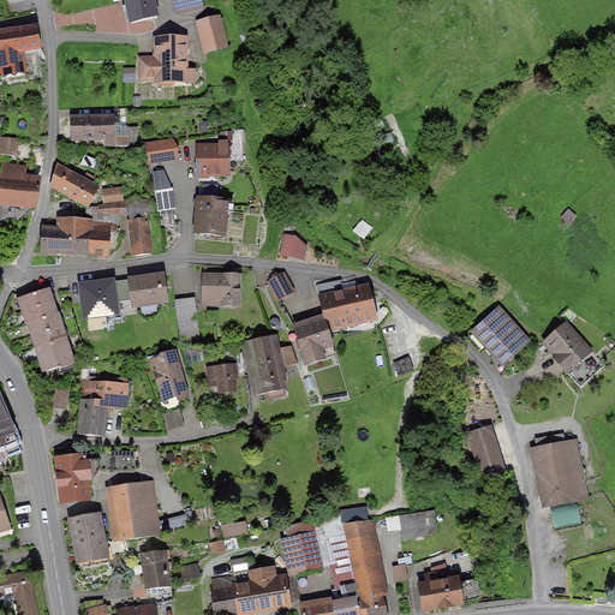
[(159,17),(154,0),(125,0),(131,23),(159,17)]
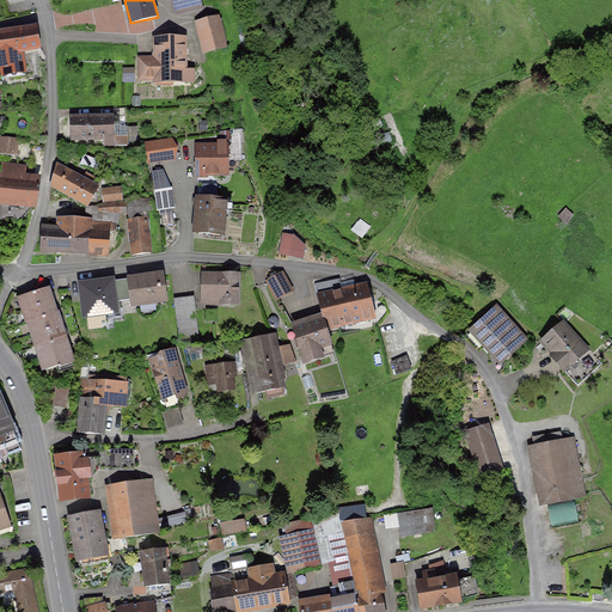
[(172,0),(176,12),(203,5),(201,0),(172,0)]
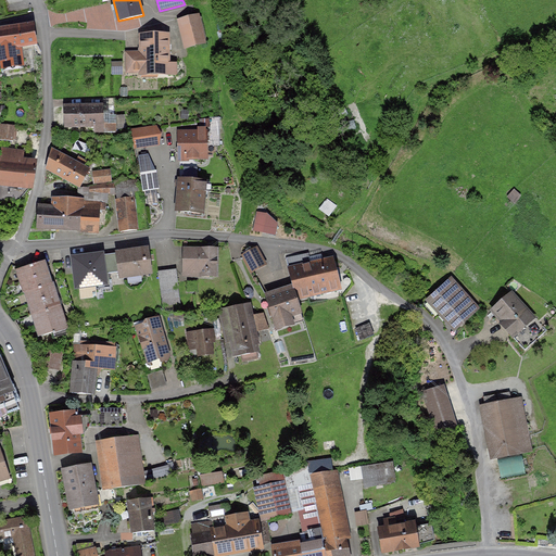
[(209,46),(200,14),(178,20),(186,51),(209,46)]
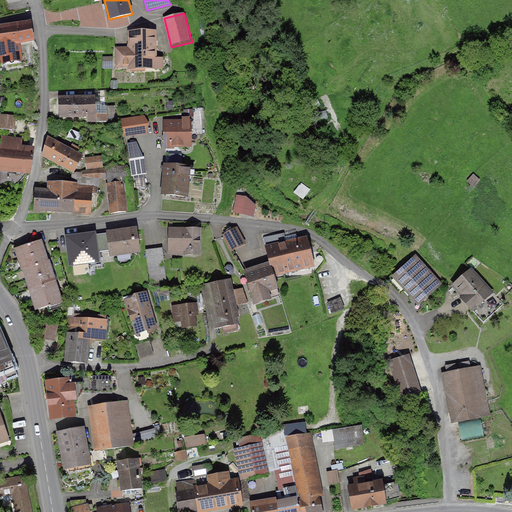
[(0,27),(0,29),(2,46),(0,46),(0,59),(1,59),(2,65),(23,62),(20,45),(36,43),(33,22),(0,27)]
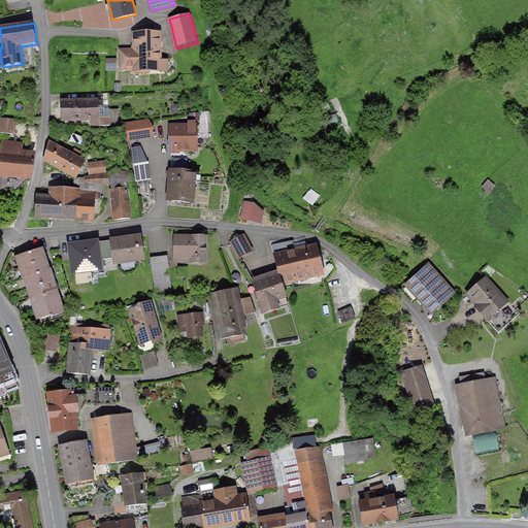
[(164,70),(163,31),(135,32),(135,48),(123,48),(124,66),(135,66),(135,70),(164,70)]
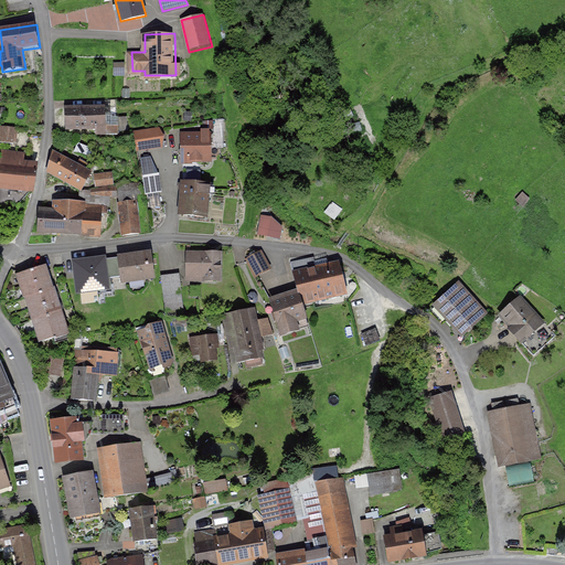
[(106,105),(65,106),(66,131),(97,130),(106,130),(106,119),(106,105)]
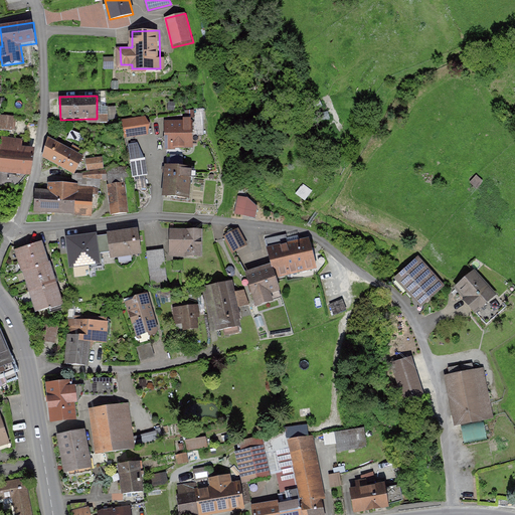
[(89,124),(109,123),(108,109),(97,109),(97,119),(89,119),(89,124)]
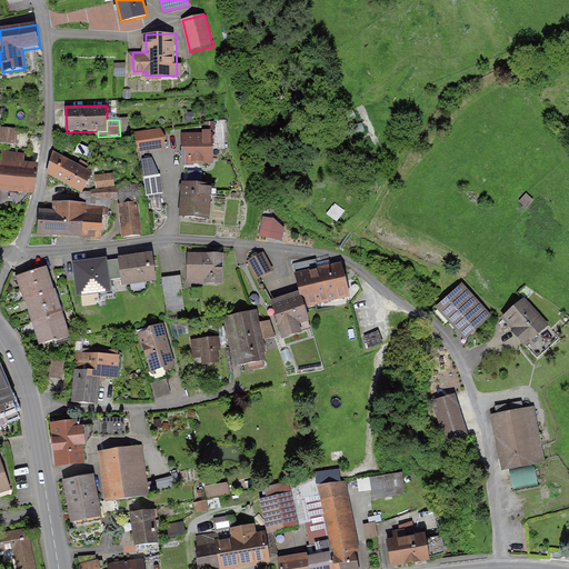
[(223,120),(206,120),(206,135),(216,135),(216,142),(223,142),(223,120)]
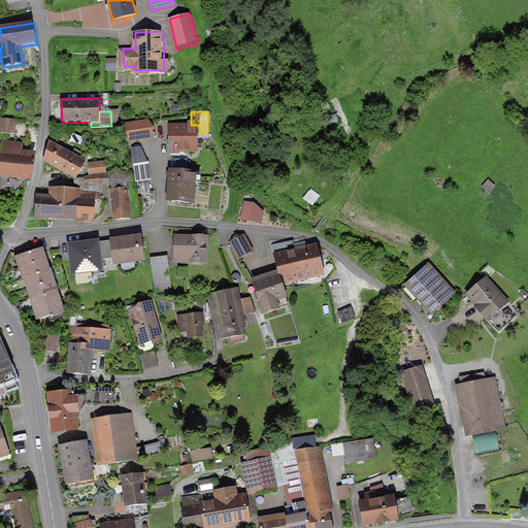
[(0,119),(0,133),(13,135),(14,121),(0,119)]
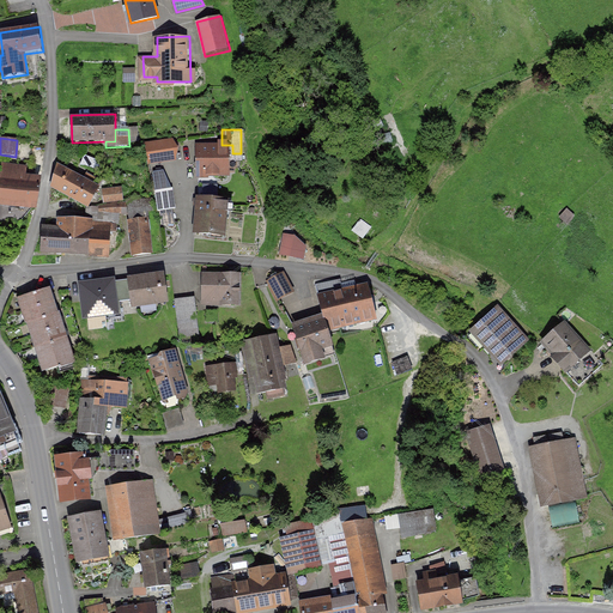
[(175,139),(147,144),(152,165),(178,161),(175,139)]
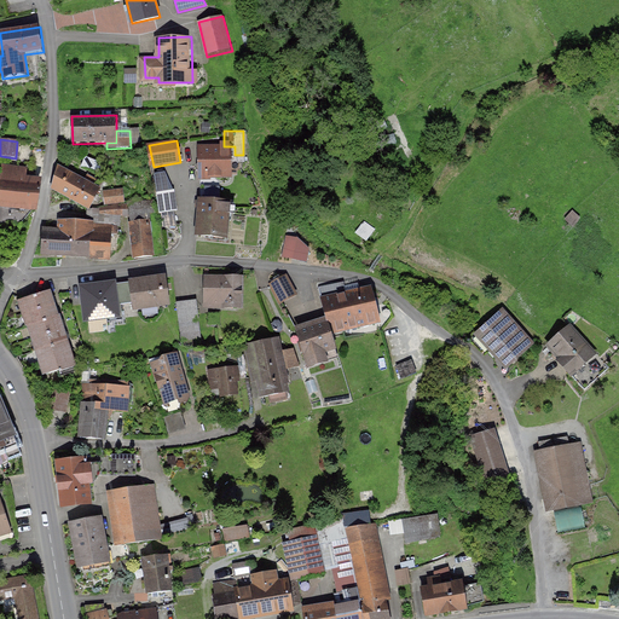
[(224,146),(198,145),(198,181),(235,181),(235,155),(235,146),(224,146)]
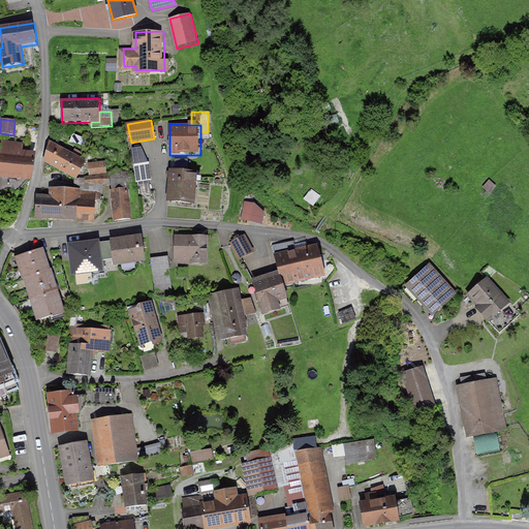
[(57,139),(44,163),(73,179),(78,181),(80,177),(90,157),(57,139)]
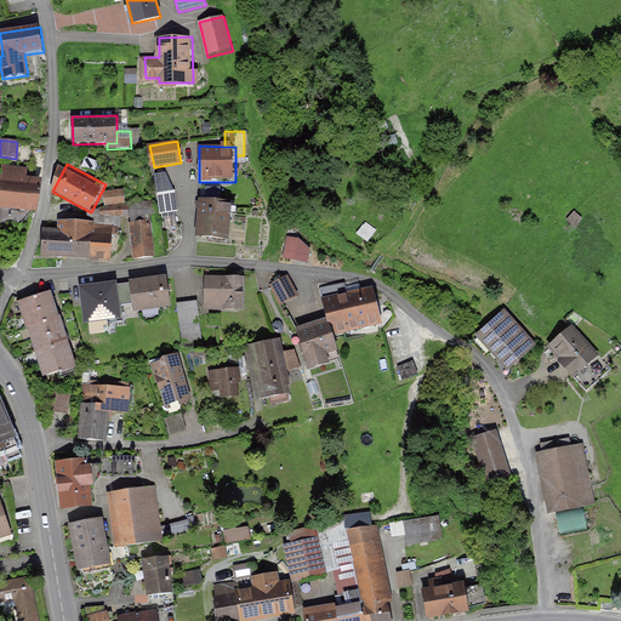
[(0,182),(0,206),(35,211),(38,184),(24,182),(26,171),(1,169),(0,182)]
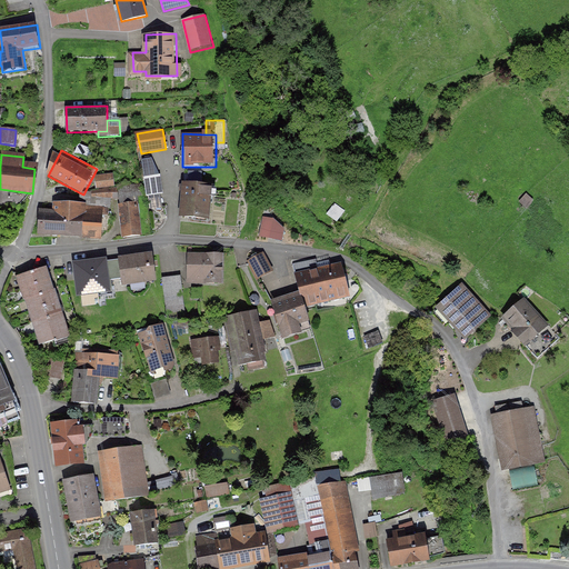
[(145,176),(150,211),(163,209),(161,193),(165,192),(162,173),(145,176)]
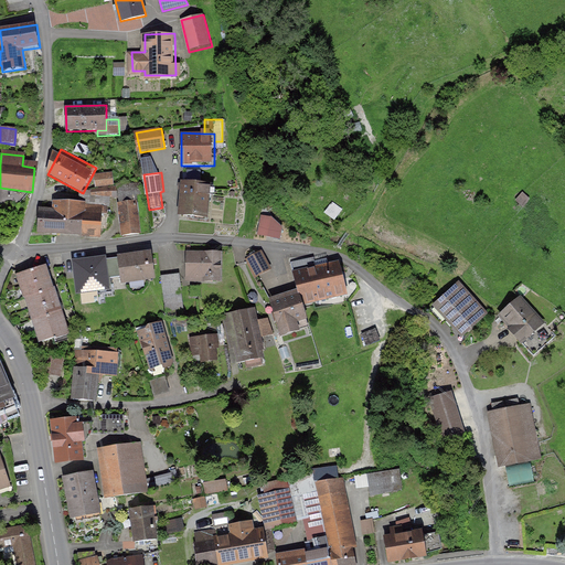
[(113,188),(112,173),(95,174),(96,189),(85,189),(83,193),(78,191),(80,201),(86,201),(86,206),(107,206),(107,210),(113,210),(112,201),(121,200),(125,226),(121,226),(123,235),(141,232),(136,192),(141,192),(140,184),(113,188)]
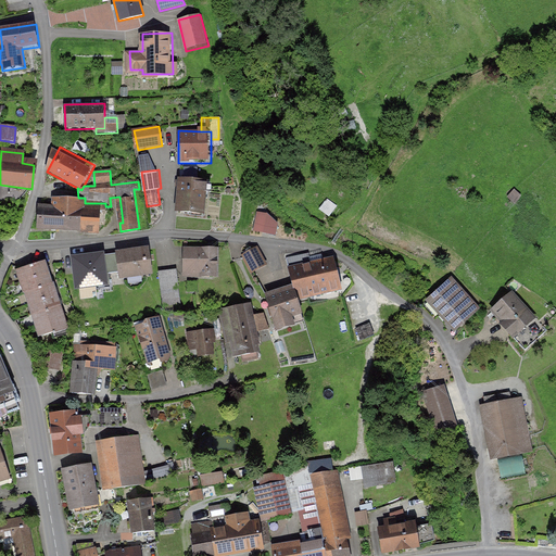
[(205,216),(209,181),(179,179),(177,214),(205,216)]
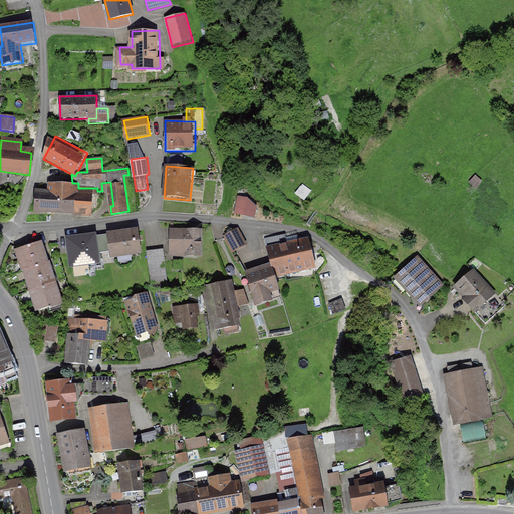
[(483,182),(476,175),(469,182),(476,189),(483,182)]
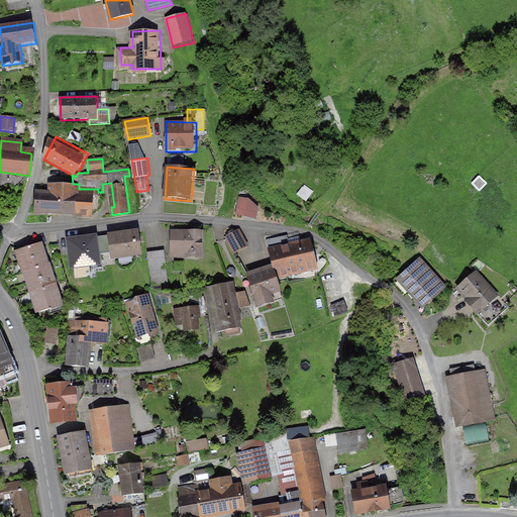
[(37,188),(37,213),(97,215),(98,192),(98,189),(79,189),(79,184),(73,184),(52,183),(52,188),(37,188)]
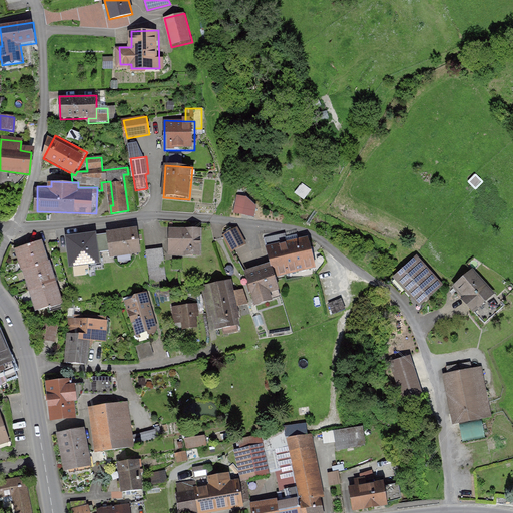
[(312,191),(303,184),(296,194),(305,201),(312,191)]
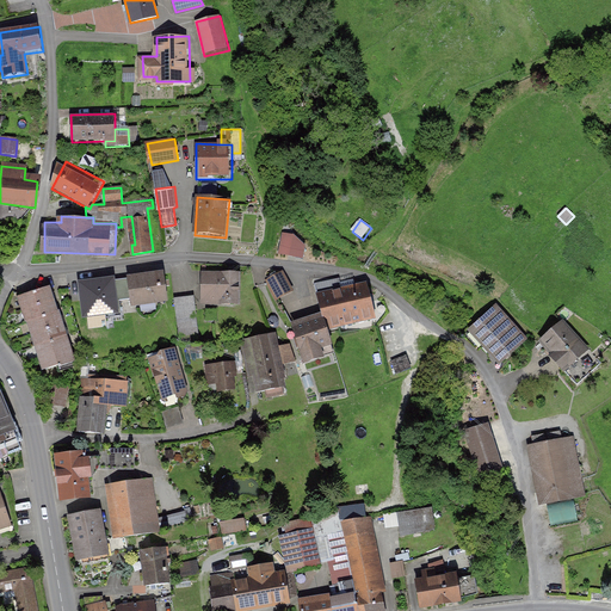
[(296,233),(282,230),(278,253),(304,258),(308,242),(296,233)]
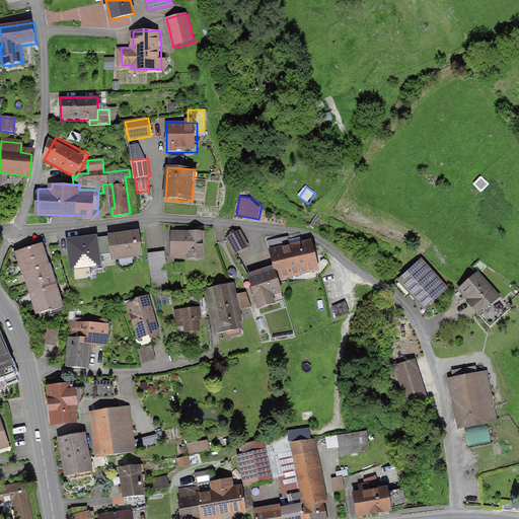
[(241,229),(227,238),(236,254),(251,246),(241,229)]
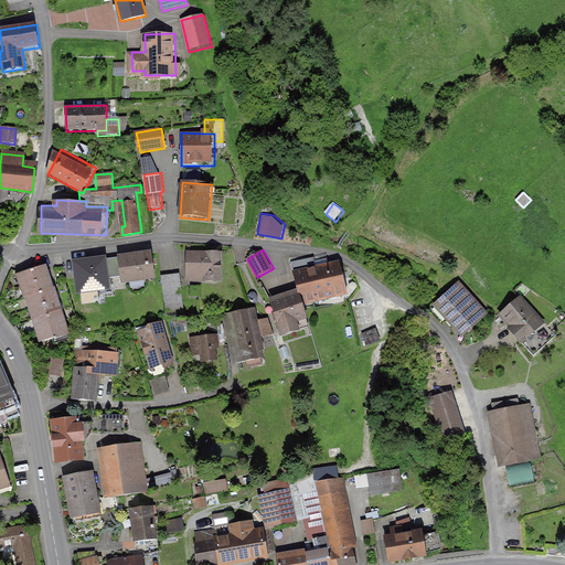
[(222,253),(188,252),(187,284),(221,285),(222,253)]
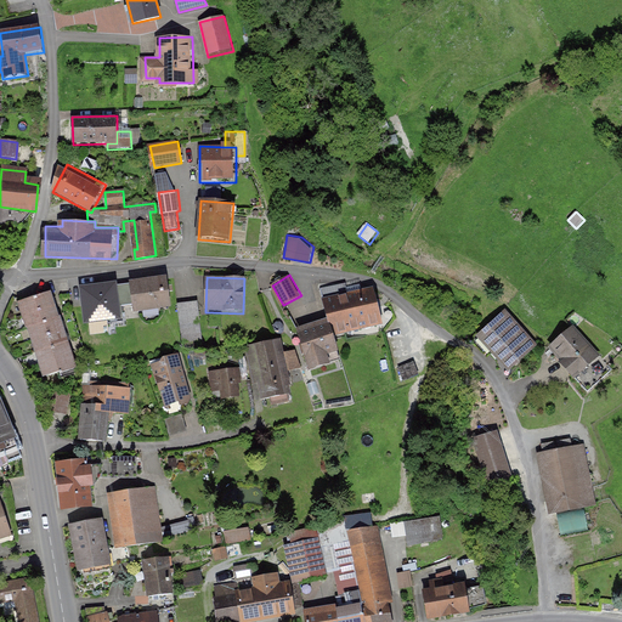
[(170,311),(167,278),(129,283),(134,316),(170,311)]
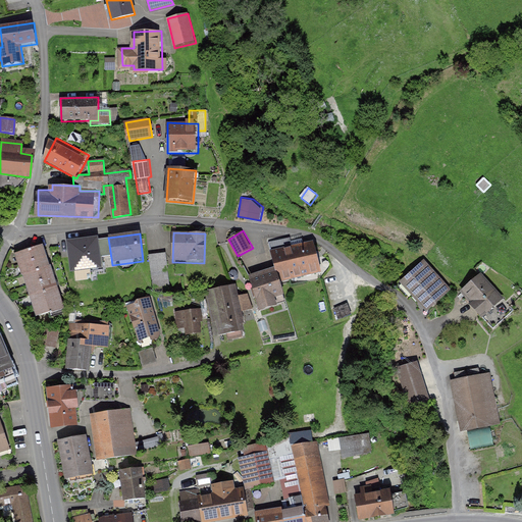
[(272,251),(280,280),(321,269),(312,240),(272,251)]
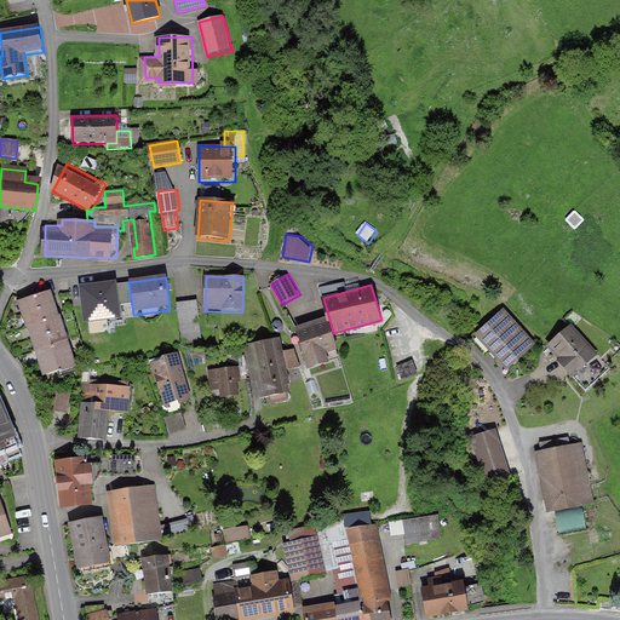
[(122,322),(118,286),(80,291),(85,328),(122,322)]
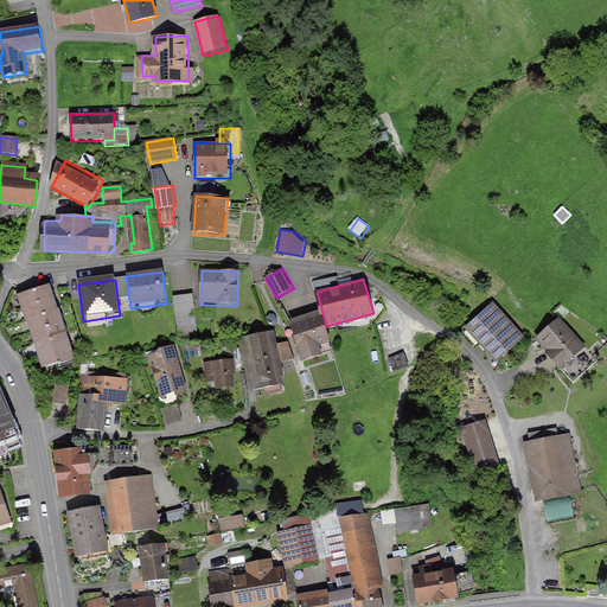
[(55,298),(51,286),(18,296),(21,310),(55,298)]
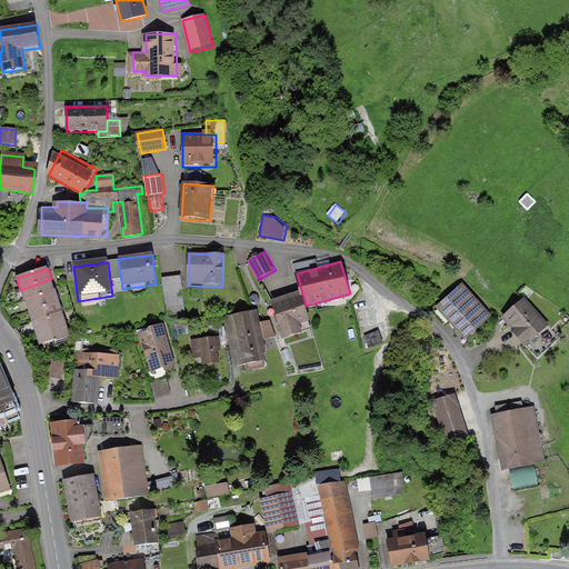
[(163,277),(169,311),(187,308),(181,273),(163,277)]
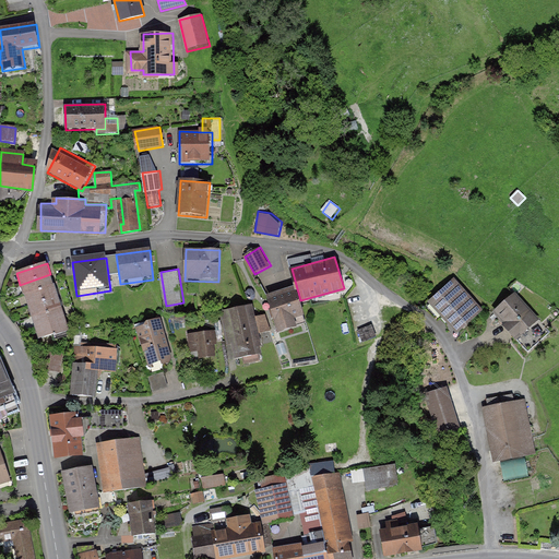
[(55,286),(50,274),(20,285),(24,296),(55,286)]
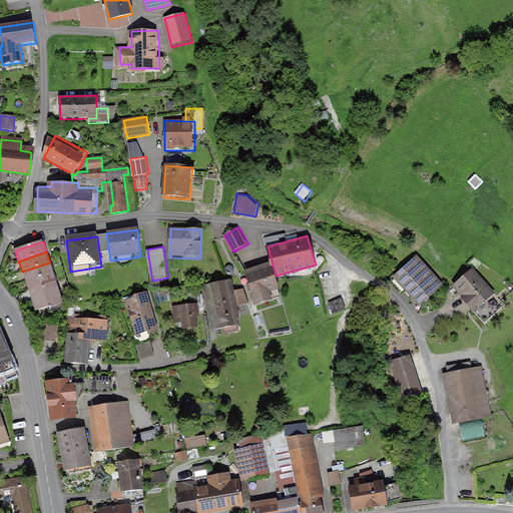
[(443,285),(415,254),(392,277),(420,307),(443,285)]
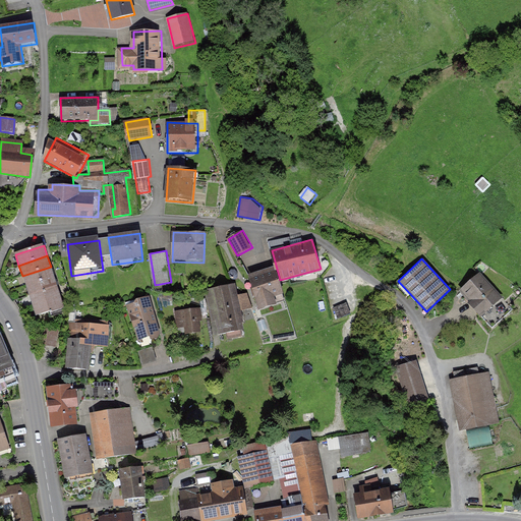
[(54,277),(51,267),(22,276),(26,287),(54,277)]
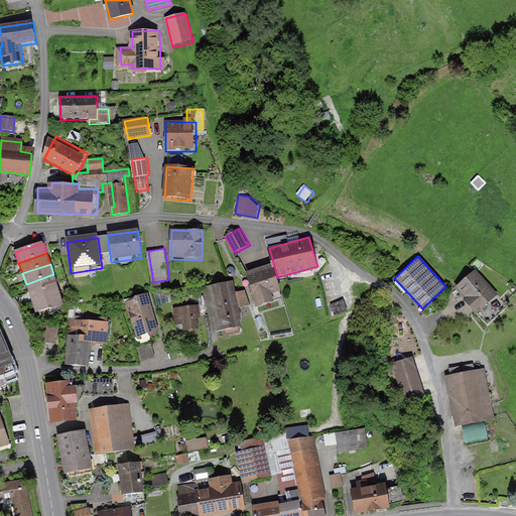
[(272,265),(246,273),(256,308),(282,300),(272,265)]
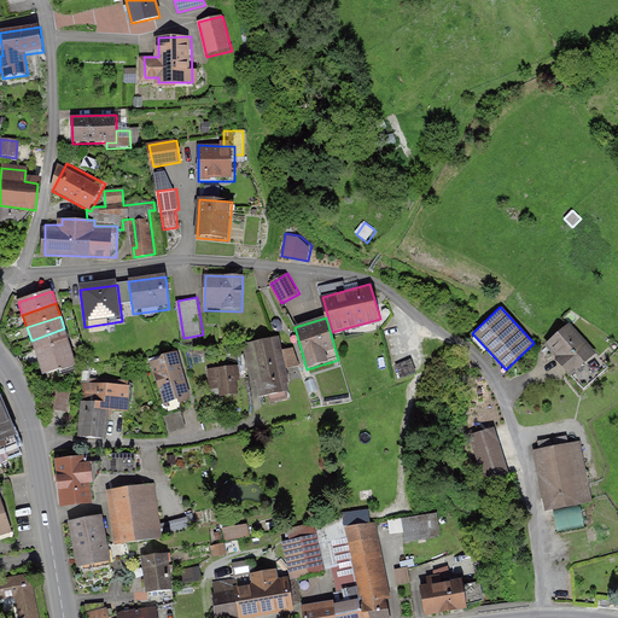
[(601,359),(570,324),(544,345),(576,382),(601,359)]
